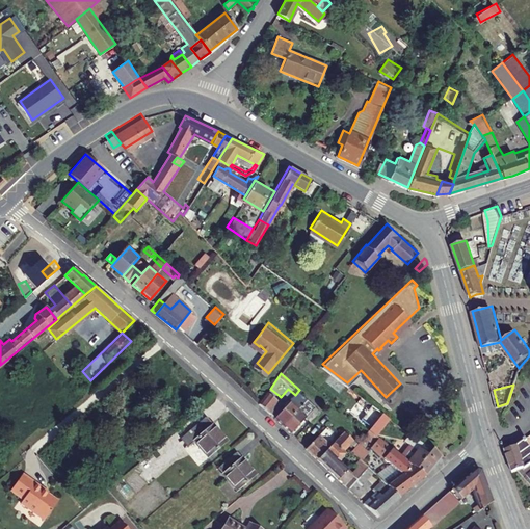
[(209,388),(197,397),(204,405),(215,396),(209,388)]
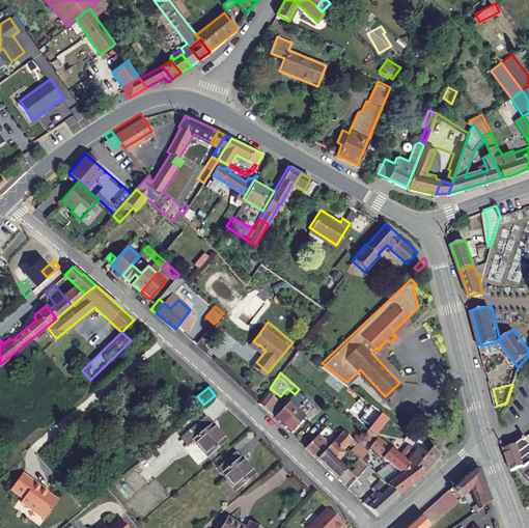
[(260,399),(260,400),(269,408),(279,395),(270,388),(260,399)]
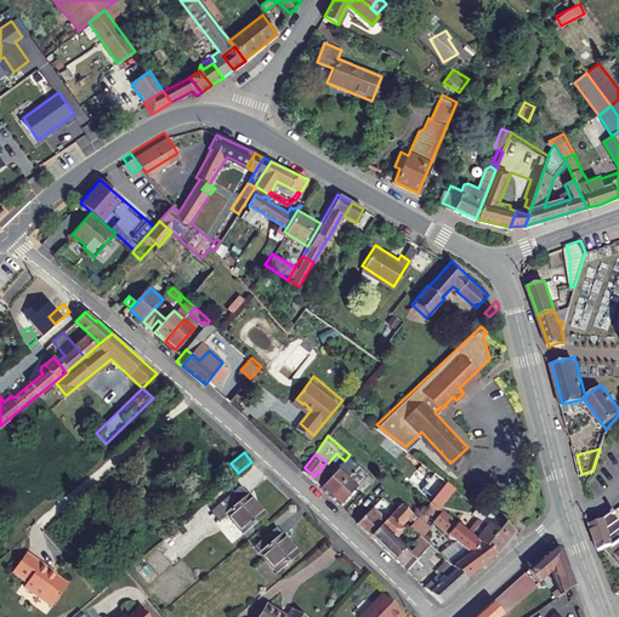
[(359,463),(350,455),(345,461),(355,469),(359,463)]
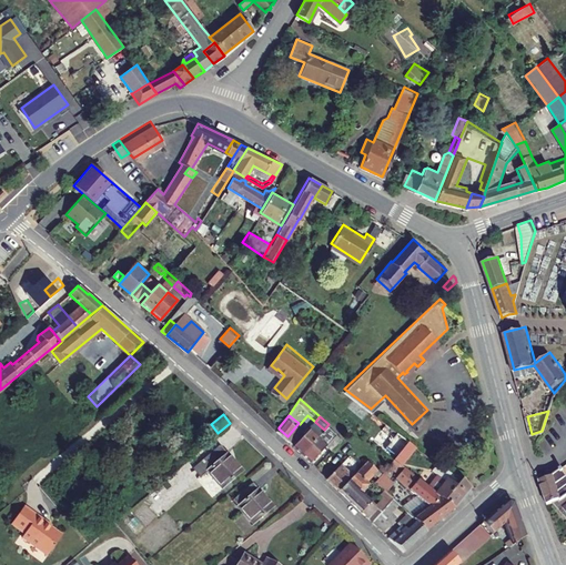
[(289,437),(300,424),(299,423),(287,436),(289,437)]
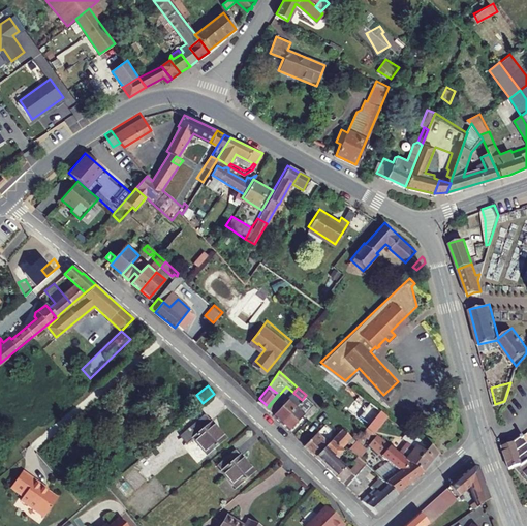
[(315,402),(306,395),(302,400),(310,407),(315,402)]
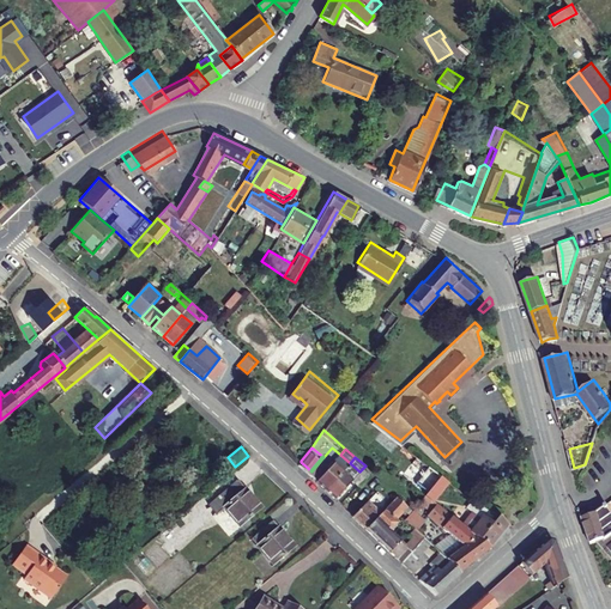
[(336,460),(319,479),(328,487),(345,468),(336,460)]
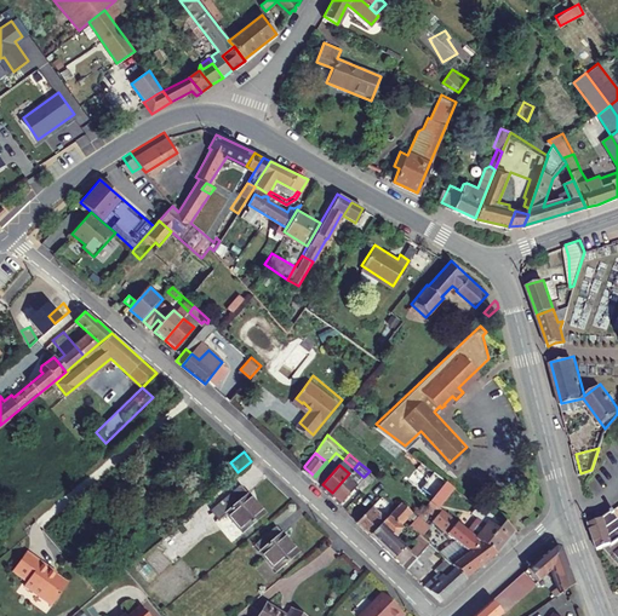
[(359,483),(349,473),(332,493),(342,501),(359,483)]
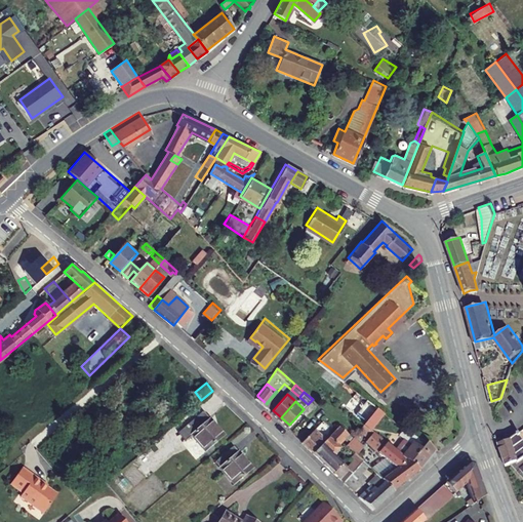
[(381,407),(368,424),(375,430),(390,413),(381,407)]
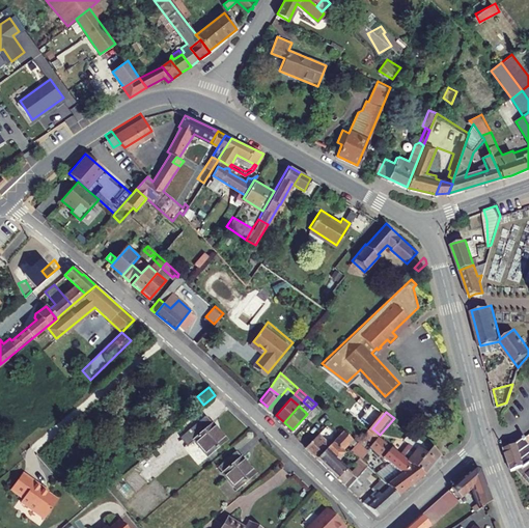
[(205,413),(181,435),(187,442),(194,437),(206,452),(225,437),(205,413)]
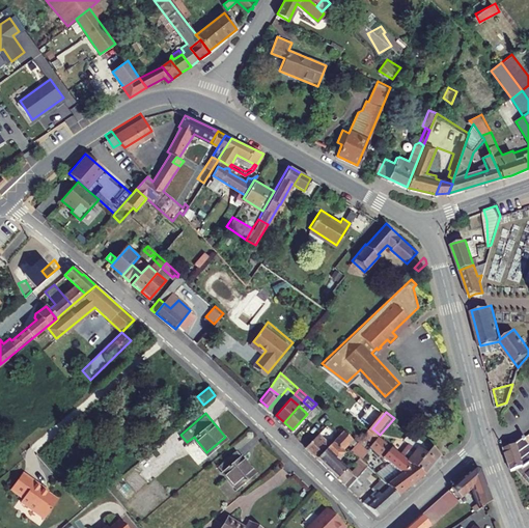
[(369,426),(351,448),(359,456),(361,457),(371,445),(386,459),(383,464),(384,465),(377,472),(384,479),(400,494),(426,472),(410,459),(404,453),(380,435),(372,428),(369,426)]
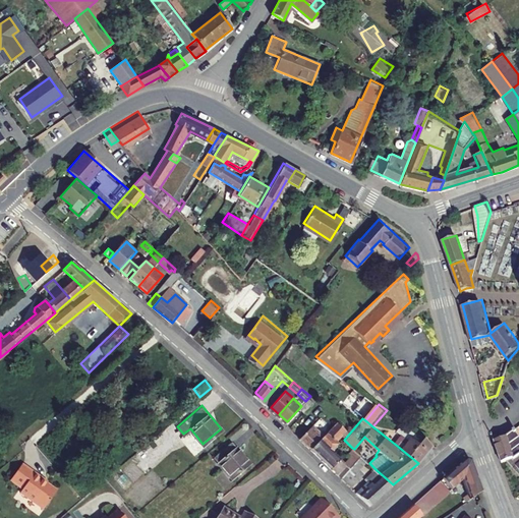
[(338,421),(326,435),(313,449),(343,475),(351,467),(333,450),(340,442),(333,435),(335,432),(340,436),(346,428),(338,421)]
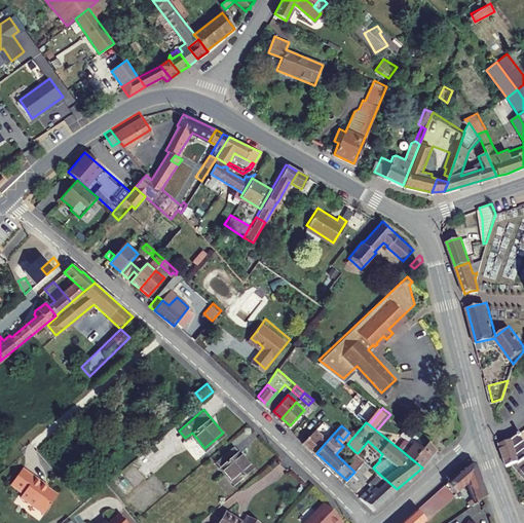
[(329,439),(319,428),(306,443),(316,453),(329,439)]
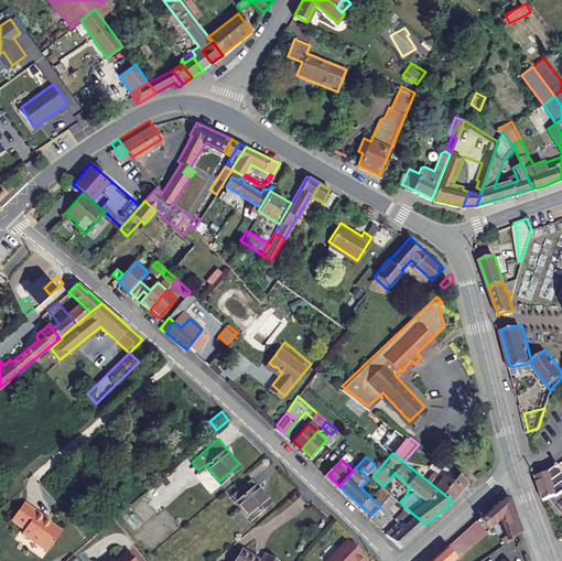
[(445,463),(429,482),(435,487),(445,475),(454,482),(458,475),(450,466),(445,463)]
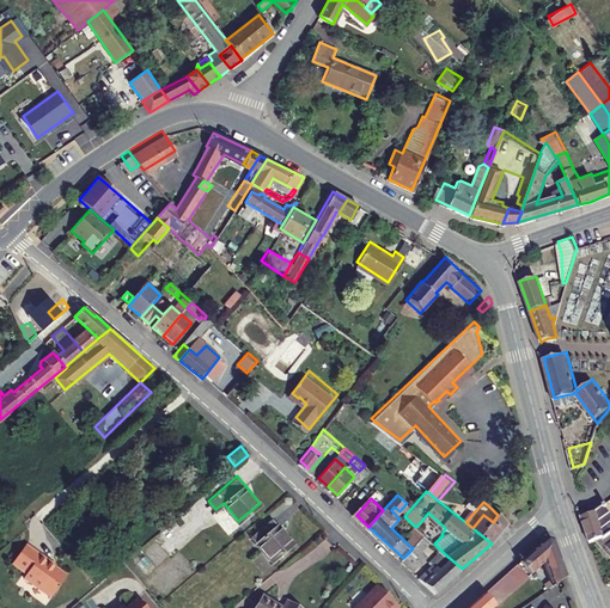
[(583,515),(591,540),(605,535),(609,532),(609,507),(609,504),(608,503),(598,511),(583,515)]
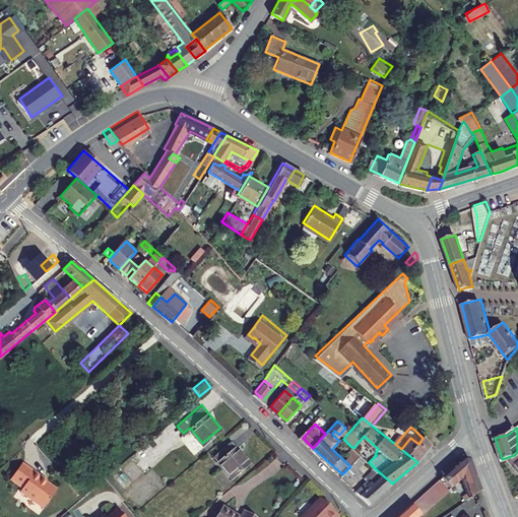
[(410,438),(401,449),(417,462),(432,446),(423,438),(418,444),(410,438)]
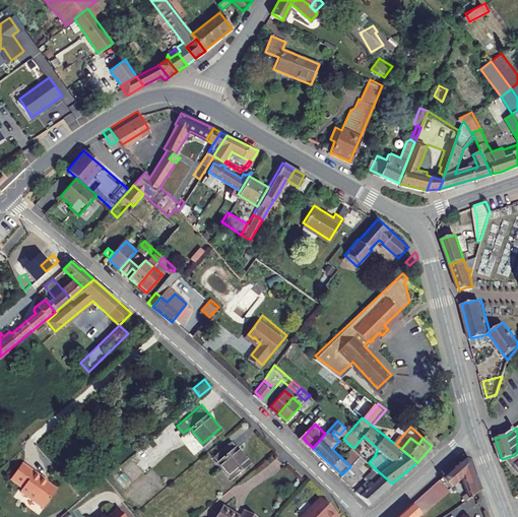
[(231,440),(212,455),(232,476),(249,461),(231,440)]
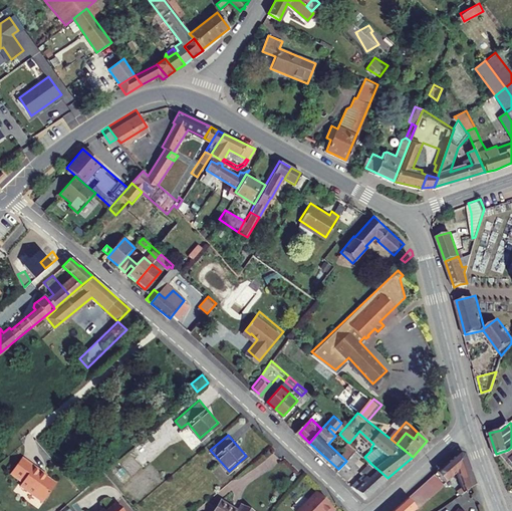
[(356,449),(349,443),(347,442),(343,447),(349,451),(346,454),(349,457),(356,449)]
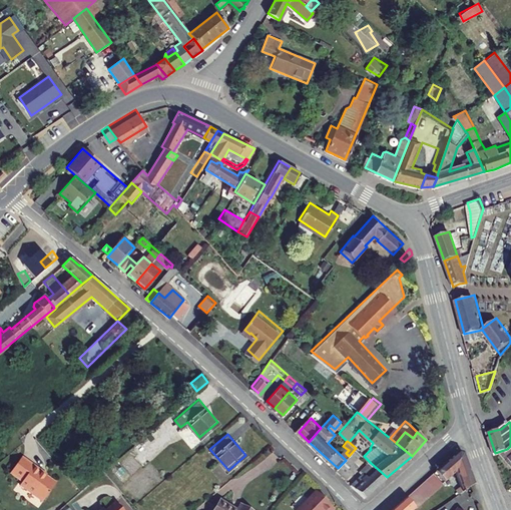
[(510,446),(507,449),(502,451),(510,461),(510,446)]
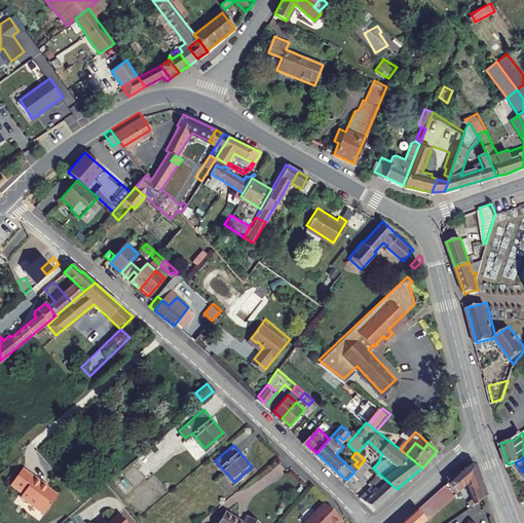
[(475,461),(471,460),(416,508),(425,520),(426,520),(456,494),(454,491),(466,481),(475,501),(487,493),(475,461)]
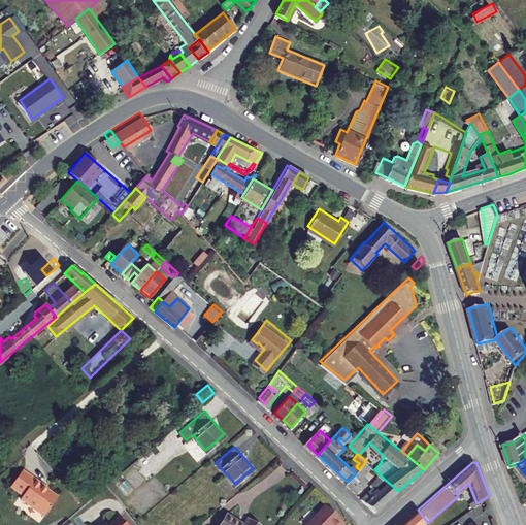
[(23,468),(10,485),(23,494),(20,497),(44,515),(58,496),(35,479),(36,478),(23,468)]
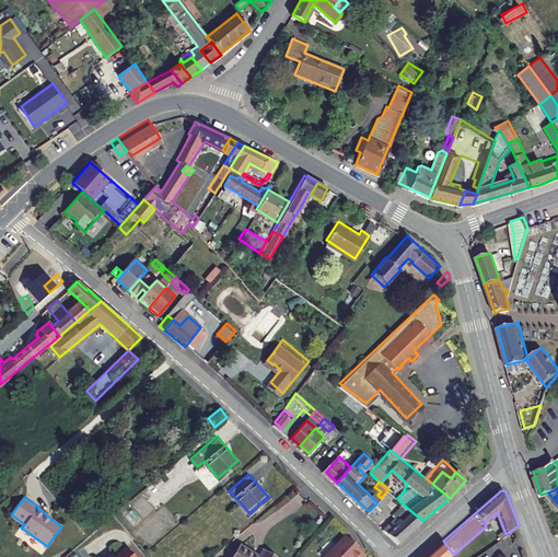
[(380,500),(378,502),(369,511),(379,521),(388,509),(380,500)]
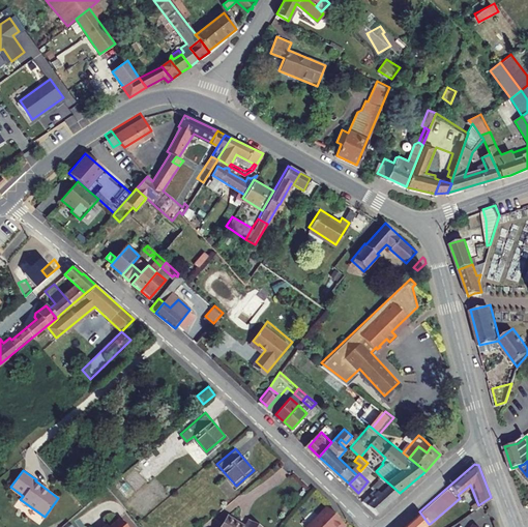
[(401,494),(400,493),(383,478),(374,487),(376,489),(364,500),(377,514),(401,494)]
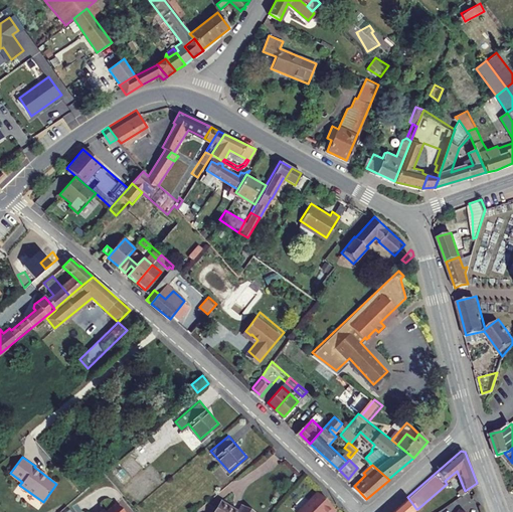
[(297,511),(298,511),(323,511),(324,511),(329,511),(336,504),(316,488),(297,511)]
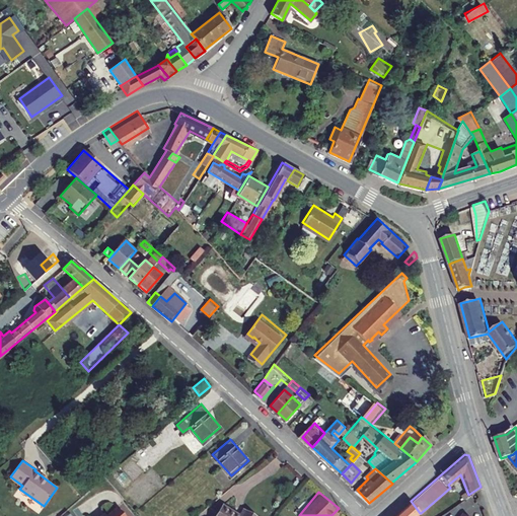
[(411,501),(394,515),(416,515),(420,513),(411,501)]
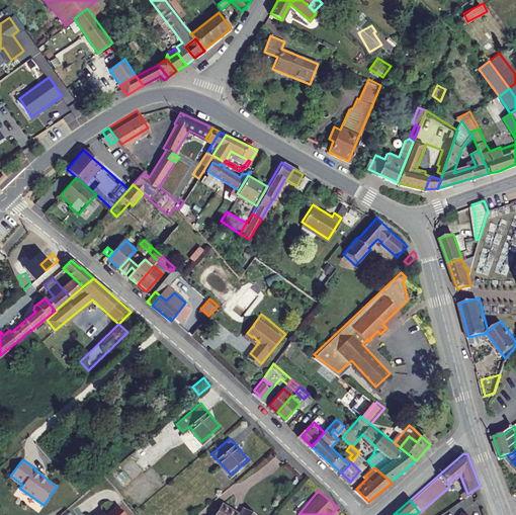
[(127,514),(118,503),(107,512),(105,510),(99,514),(127,514)]
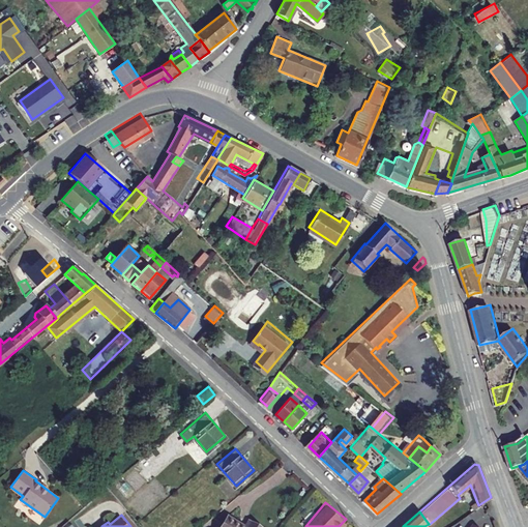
[(243,526),(226,517),(220,526),(258,526),(247,521),(243,526)]
